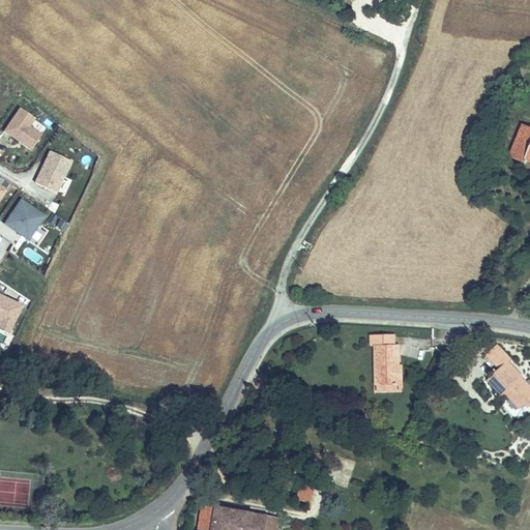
[(30,151),(41,136),(29,127),(34,120),(19,109),(3,133),(30,151)]
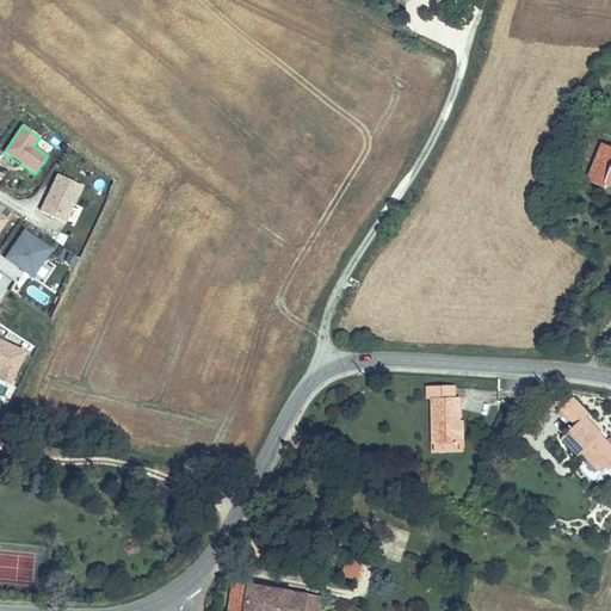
[(592,168),(587,180),(608,189),(610,185),(610,146),(602,143),(592,168)]
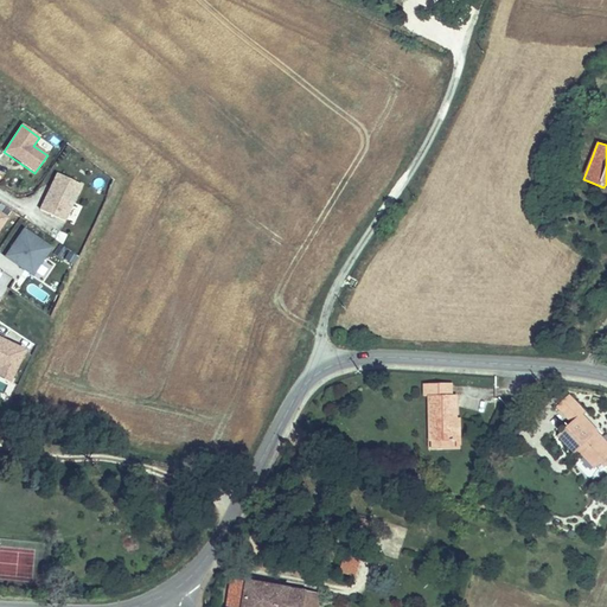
[(81,186),(57,174),(39,211),(63,222),(81,186)]
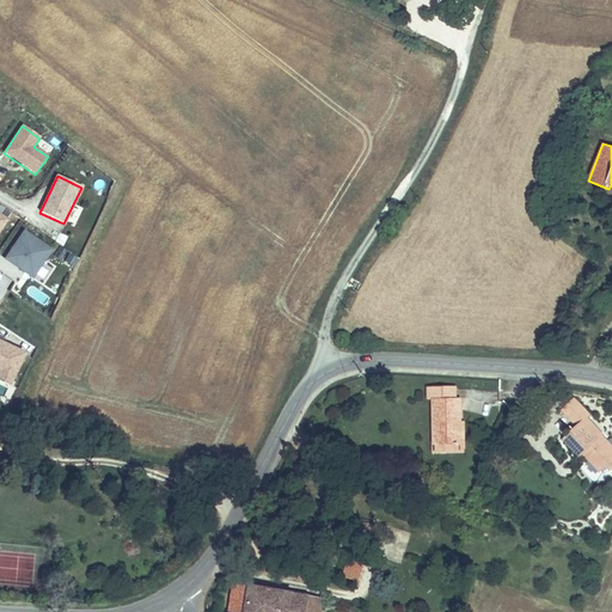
[(51,251),(24,232),(5,259),(32,279),(35,275),(40,267),(51,251)]
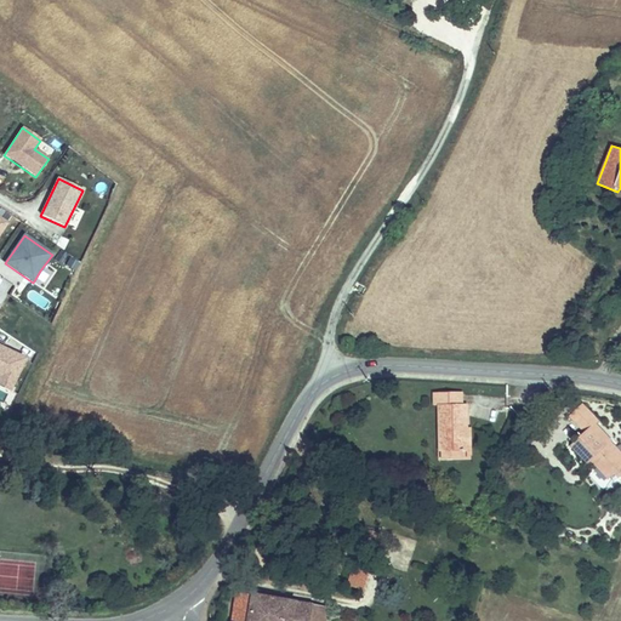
[(66,266),(74,272),(79,265),(70,258),(66,266)]
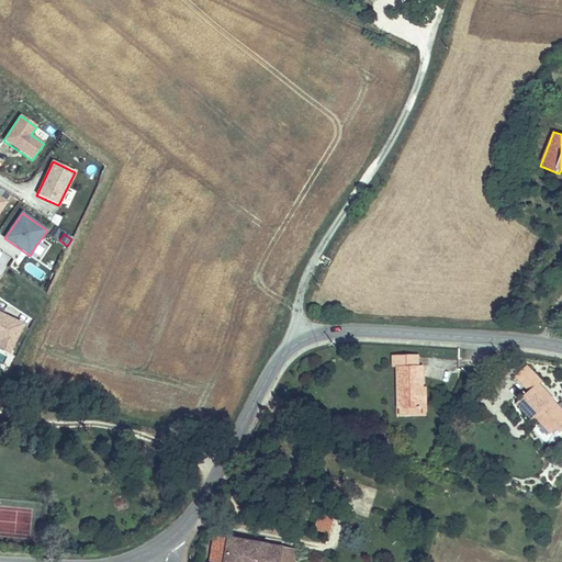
[(36,245),(32,253),(38,257),(43,250),(36,245)]
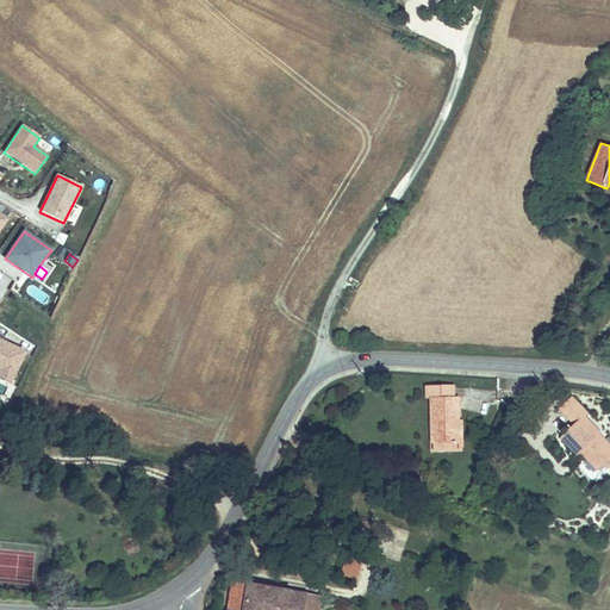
[(0,287),(5,290),(11,278),(0,272),(0,287)]
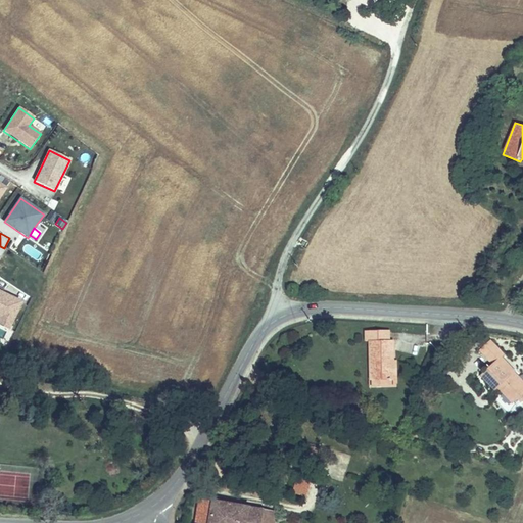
[(21,302),(0,292),(0,326),(8,330),(21,302)]
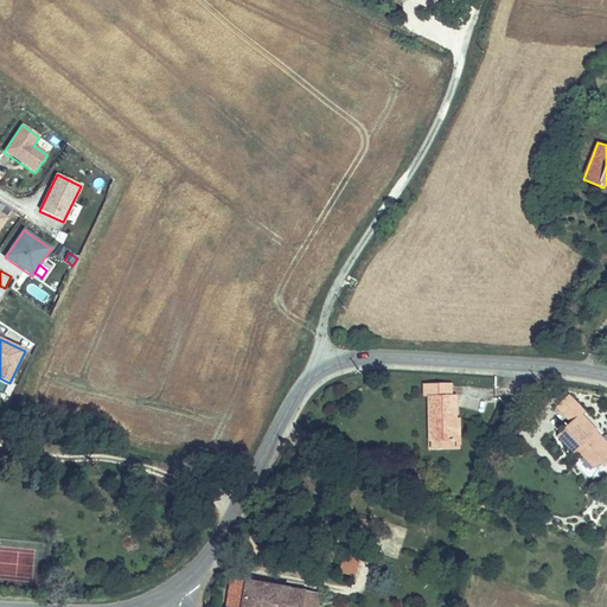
[(429,439),(449,439),(454,440),(454,416),(454,394),(451,393),(451,382),(425,382),(425,394),(429,394),(429,439)]
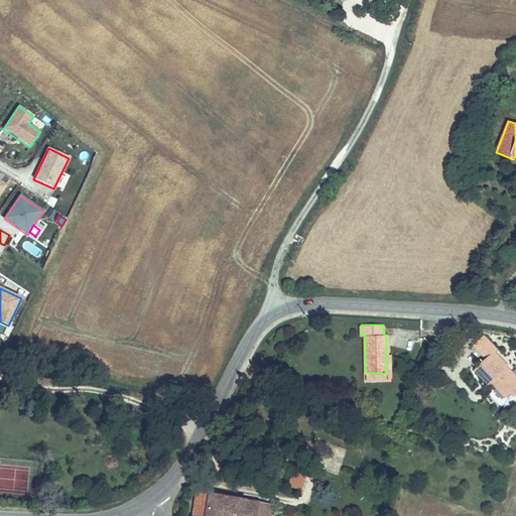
[(515,388),(515,370),(508,362),(510,360),(498,348),(500,345),(488,331),(477,342),(488,355),(477,364),(490,379),(496,376),(508,390),(512,385),(515,388)]
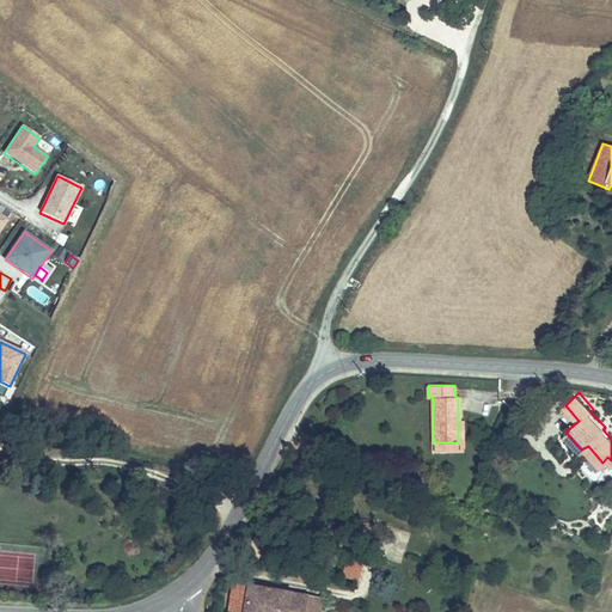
[(312,451),(316,444),(308,440),(304,447),(312,451)]
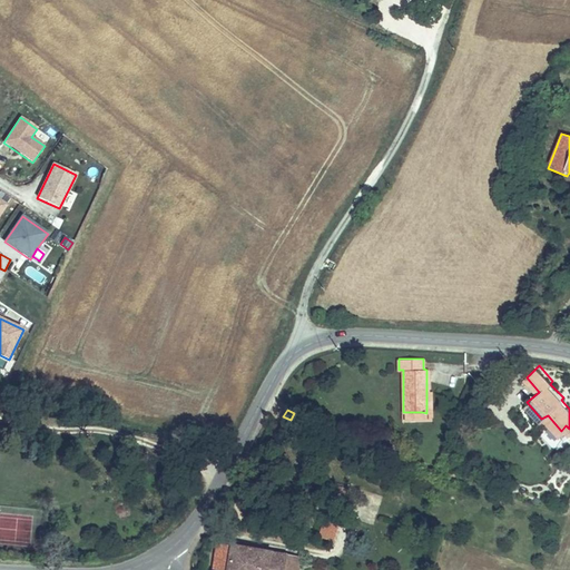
[(421,423),(422,412),(403,412),(403,423),(421,423)]
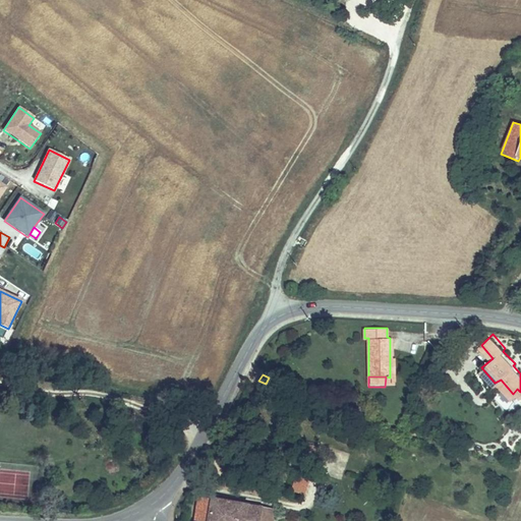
[(294,474),(291,491),(306,495),(309,478),(294,474)]
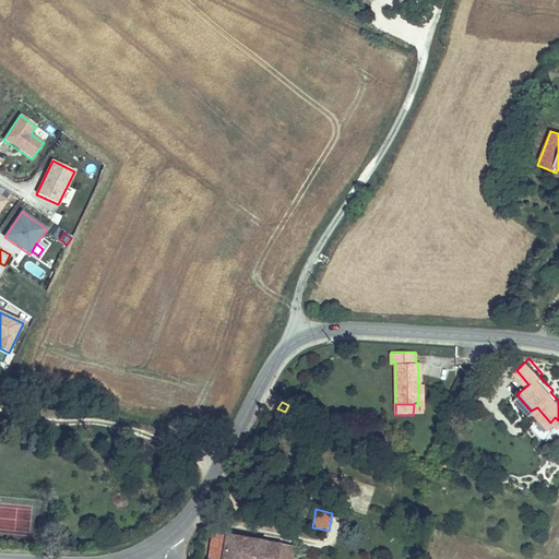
[(217,533),(212,558),(281,558),(284,544),(217,533)]
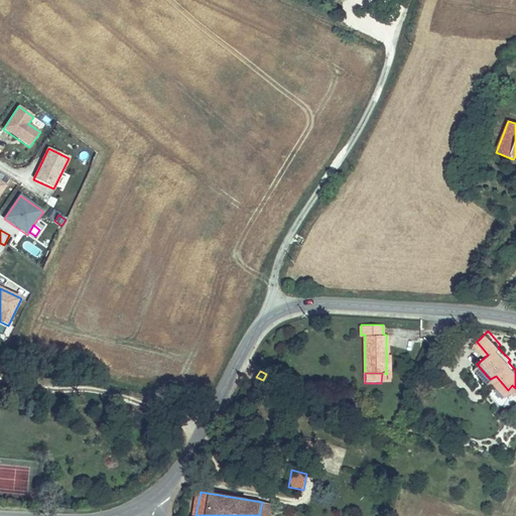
[(279,515),(281,506),(262,502),(259,515),(279,515)]
